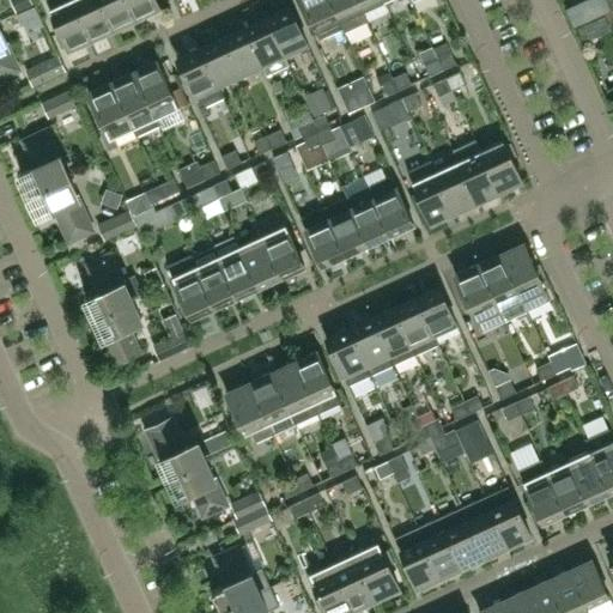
[(29,0),(8,0),(14,12),(32,4),(29,0)]
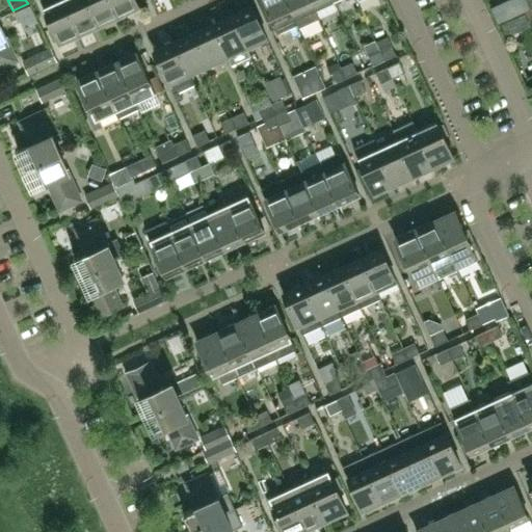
[(79,32),(63,0),(40,0),(53,28),(48,30),(53,42),(58,40),(59,42),(79,32)]
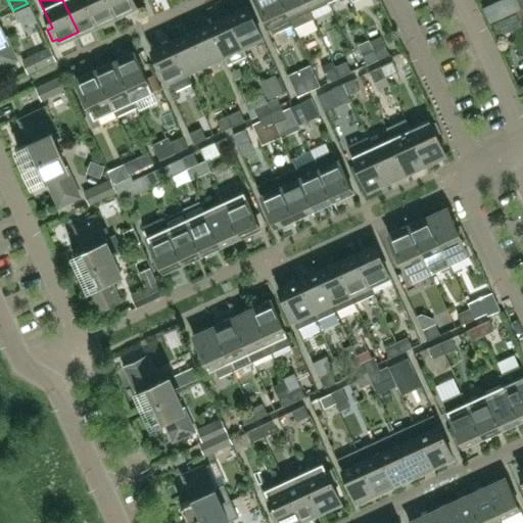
[(97,24),(86,0),(62,0),(78,32),(97,24)]
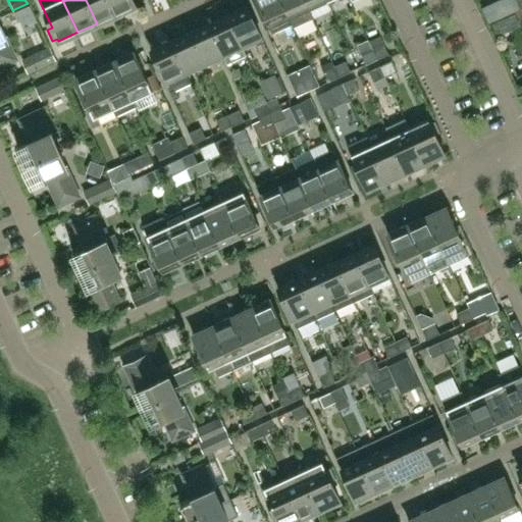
[(86,0),(97,23),(116,14),(109,0),(86,0)]
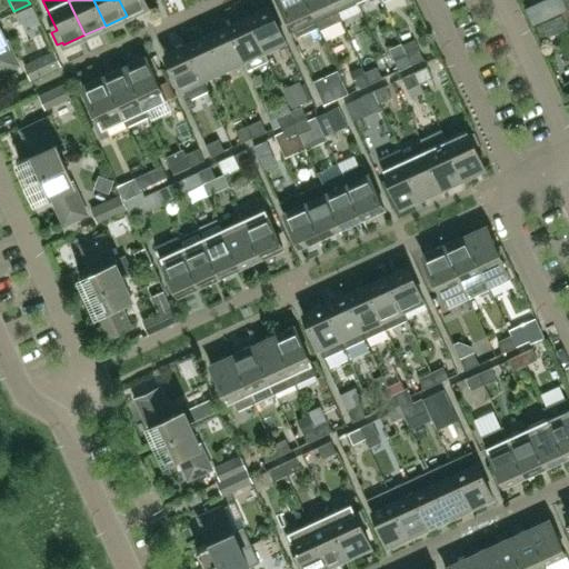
[(119,0),(127,16),(148,6),(145,0),(119,0)]
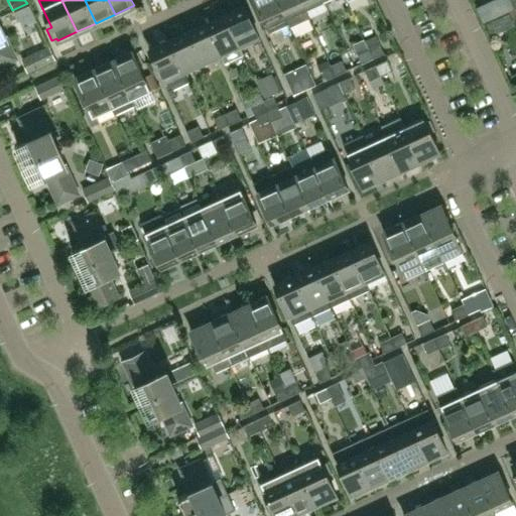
[(288,23),(277,0),(253,0),(269,32),(288,23)]
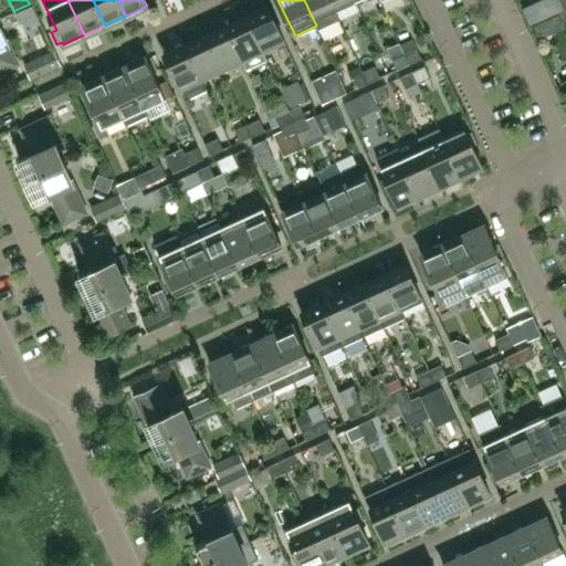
[(334,10),(328,0),(304,0),(316,25),(318,29),(338,20),(334,10)]
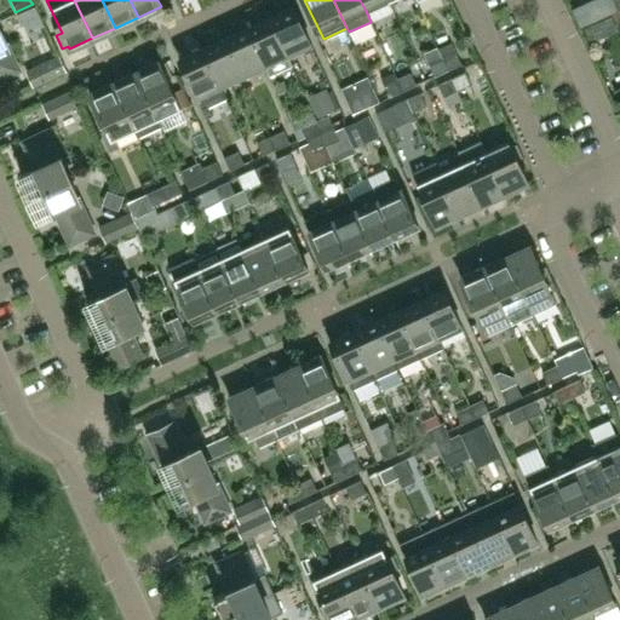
[(389,0),(388,0),(360,0),(366,11),(389,0)]
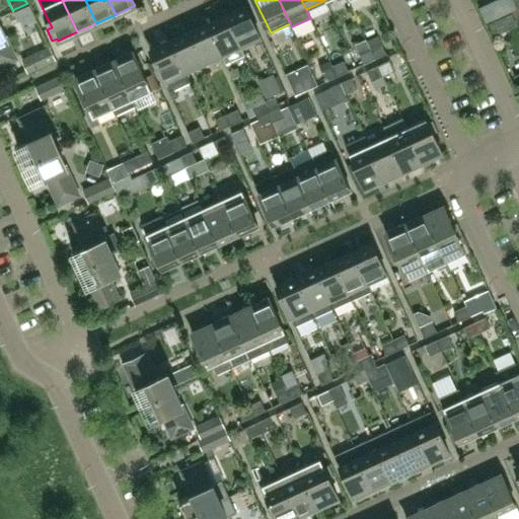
[(496,18),(489,2),(478,7),(486,23),(496,18)]
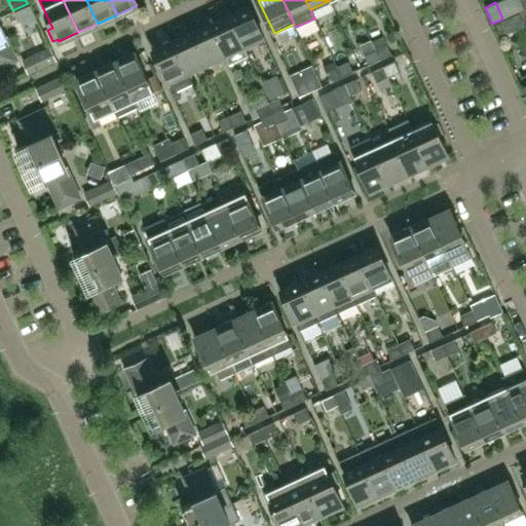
[(263,36),(249,5),(229,14),(243,45),(263,36)]
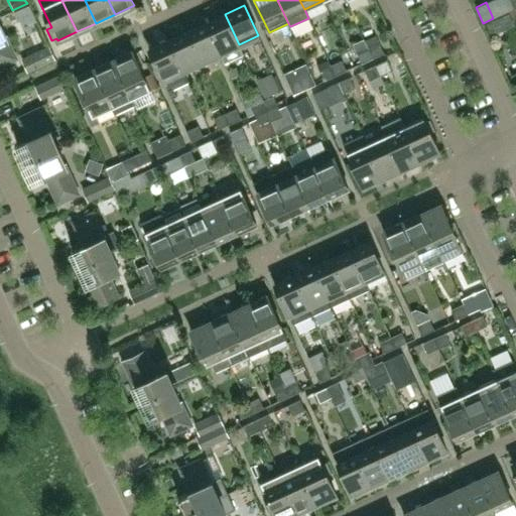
[(239,44),(225,14),(206,23),(220,53),(239,44)]
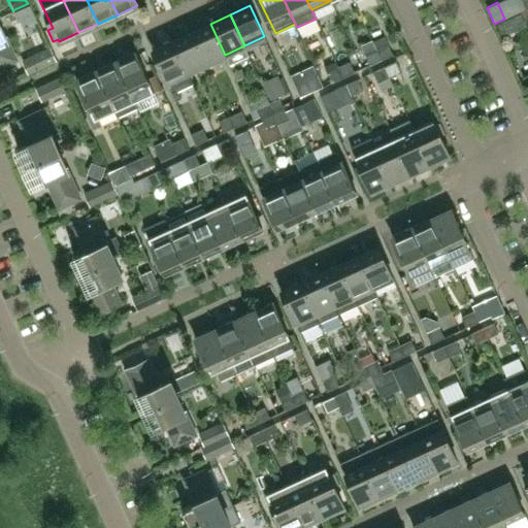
[(508,19),(496,25),(501,35),(513,30),(508,19)]
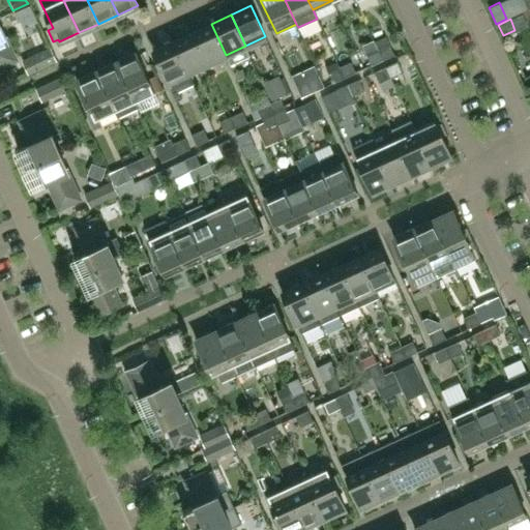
[(0,66),(17,59),(0,23),(0,66)]
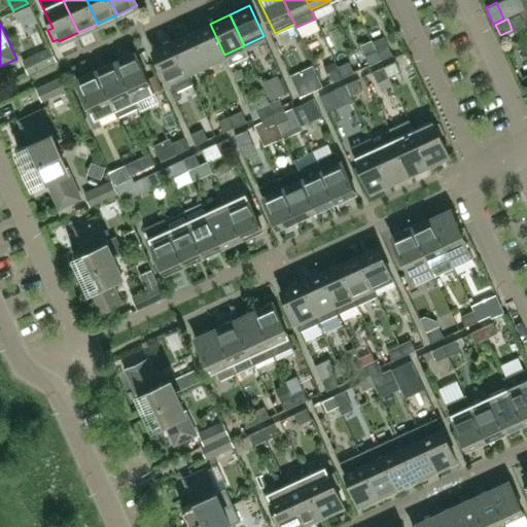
[(224,55),(210,24),(191,32),(206,63),(224,55)]
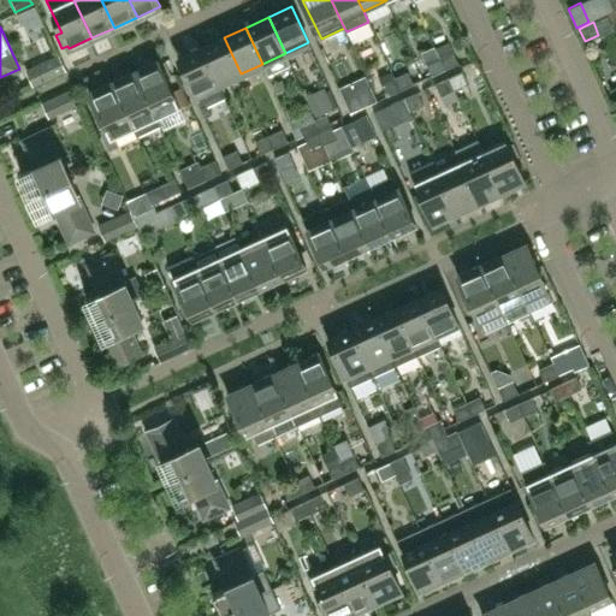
[(241,73),(224,37),(201,48),(218,84),(241,73)]
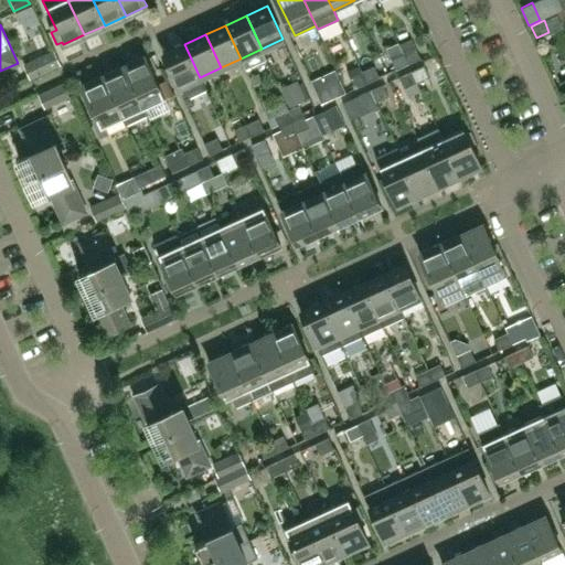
[(419,57),(415,46),(411,38),(398,43),(403,52),(407,63),(419,57)]
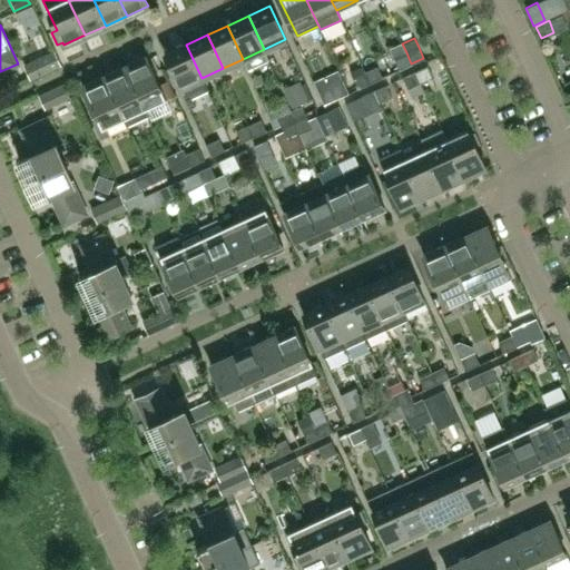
[(202,78),(186,45),(165,55),(180,88),(189,108),(195,106),(192,97),(207,90),(202,78)]
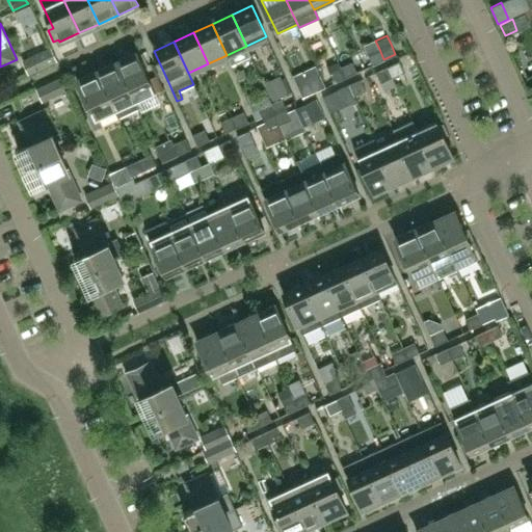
[(50,48),(23,60),(29,73),(56,60),(50,48)]
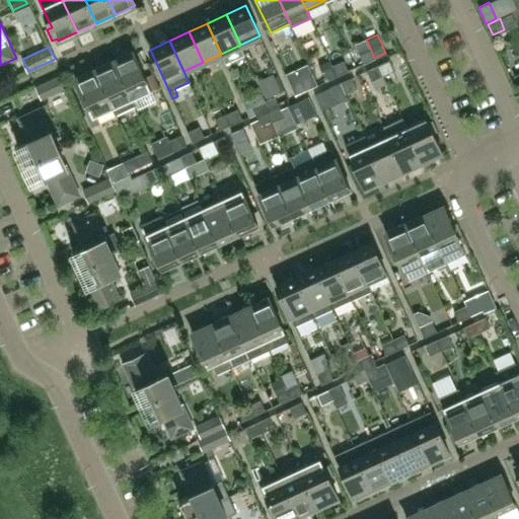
[(374,58),(370,48),(359,53),(363,64),(374,58)]
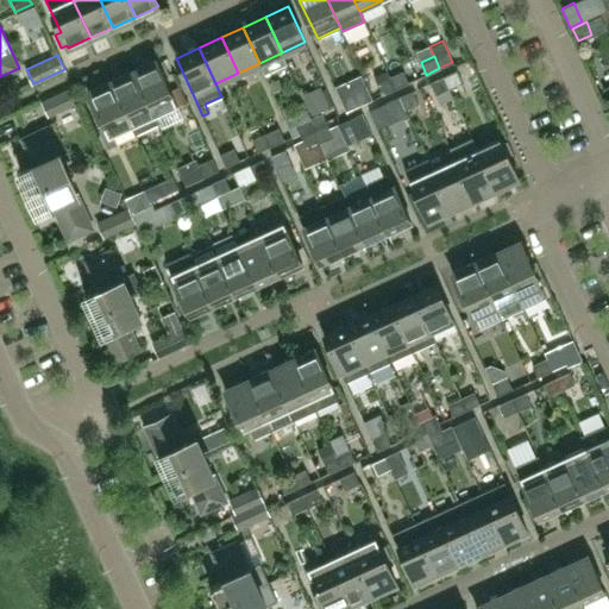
[(177,106),(163,75),(169,73),(163,61),(157,63),(156,60),(133,70),(154,117),(177,106)]
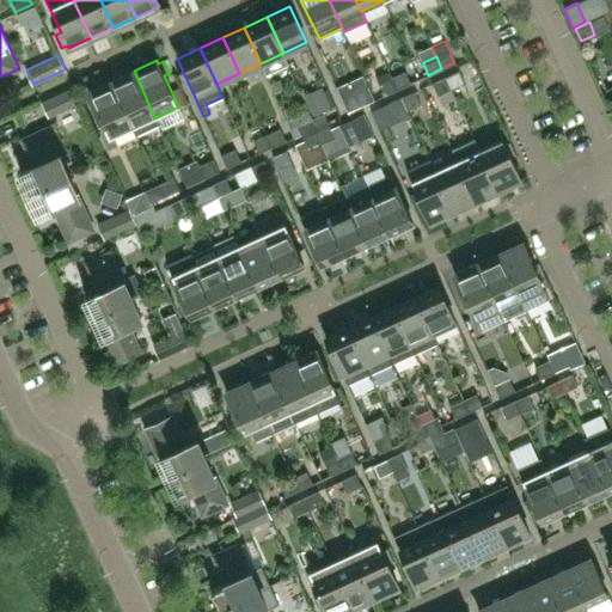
[(154,117),(134,71),(111,81),(133,127),(136,135),(158,124),(154,117)]
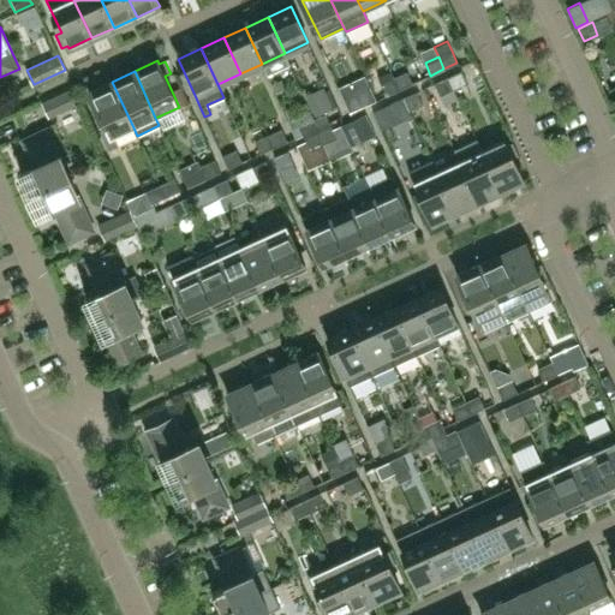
[(412,83),(407,71),(394,77),(399,90),(412,83)]
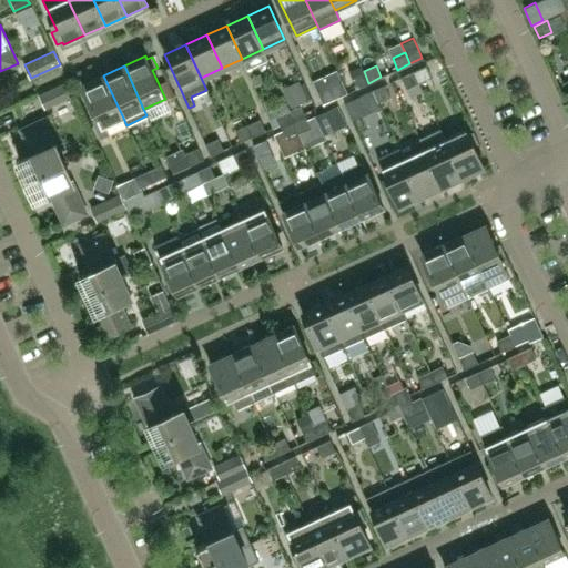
[(430,77),(426,66),(413,71),(418,83),(430,77)]
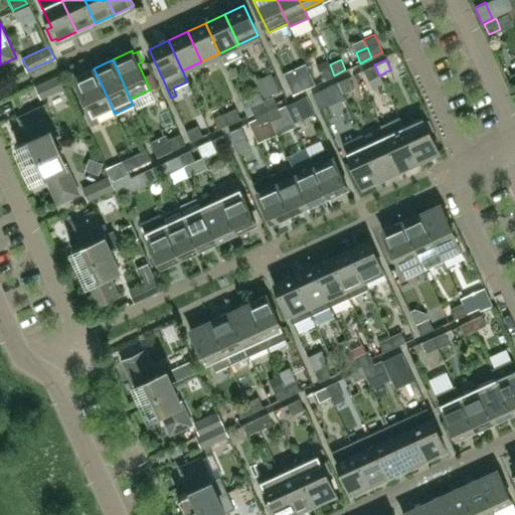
[(334,75),(330,64),(318,69),(323,80),(334,75)]
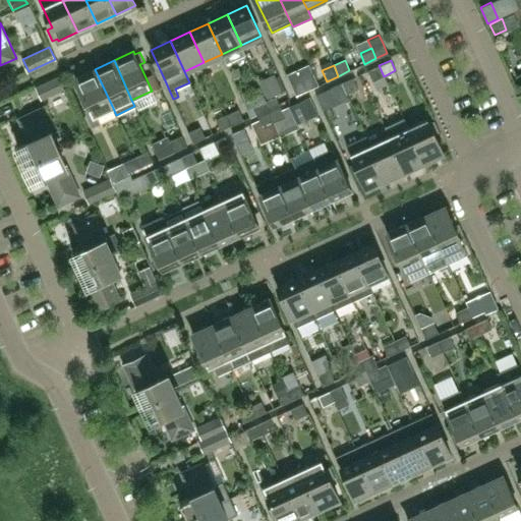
[(388,83),(384,76),(379,65),(367,70),(377,89),(388,83)]
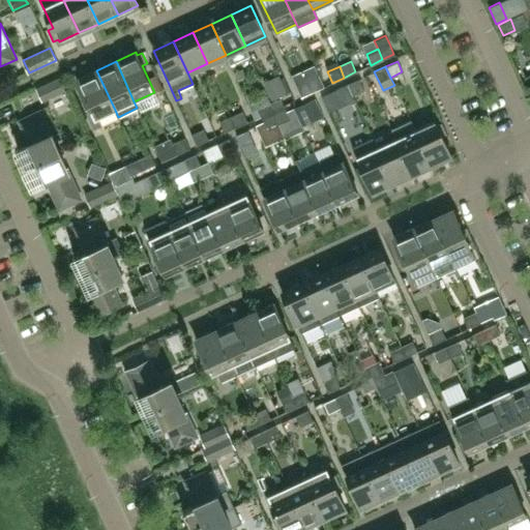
[(115,110),(96,70),(76,79),(85,99),(81,101),(86,113),(90,111),(94,119),(115,110)]
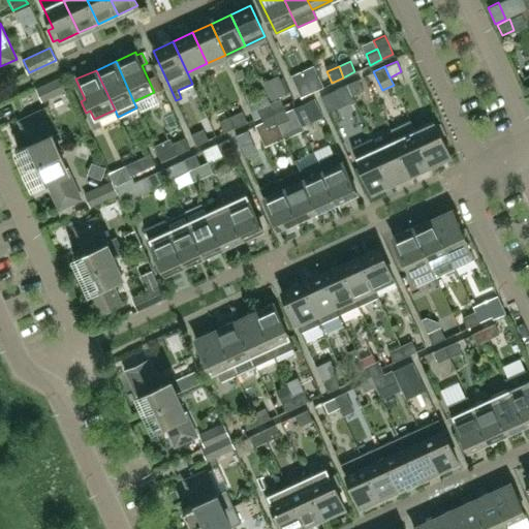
[(41,100),(68,88),(63,75),(36,88),(41,100)]
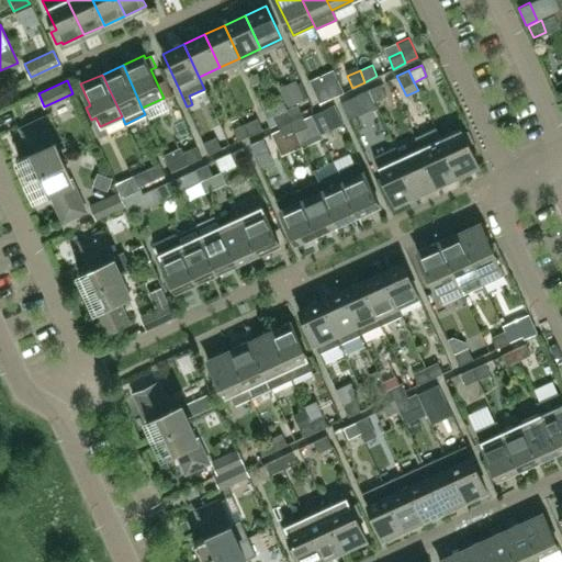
[(332,97),(326,86),(324,80),(312,86),(319,103),(332,97)]
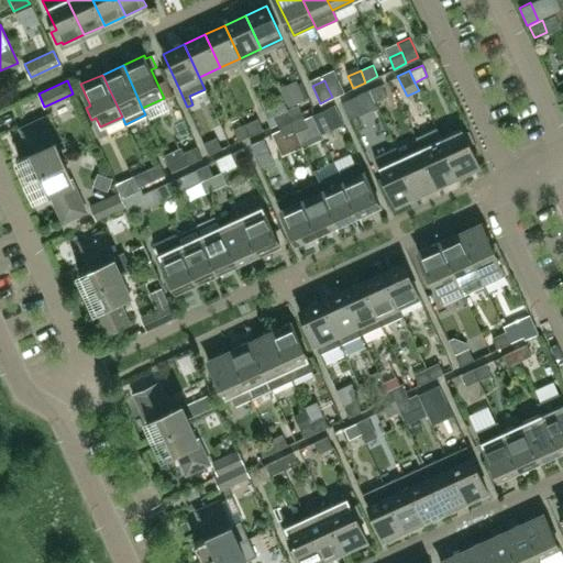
[(386,95),(382,84),(370,89),(374,100),(386,95)]
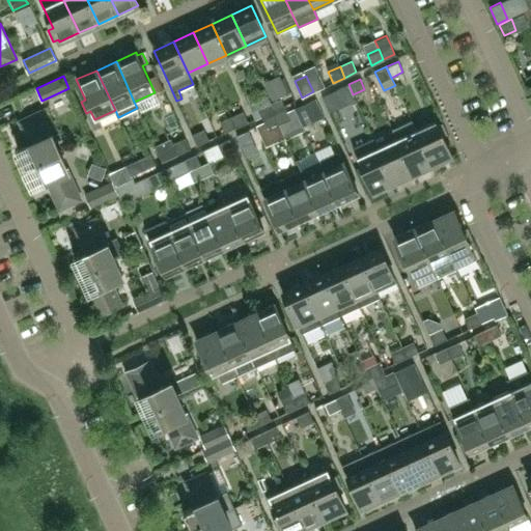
[(357,103),(353,94),(348,84),(336,89),(345,108),(357,103)]
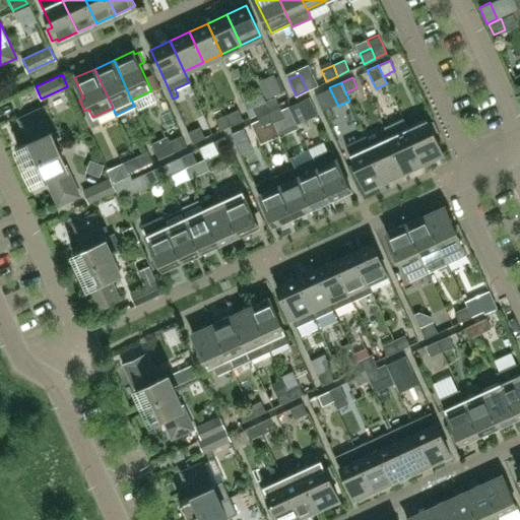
[(268,112),(264,102),(265,101),(261,92),(242,102),(250,118),(256,115),(257,117),(268,112)]
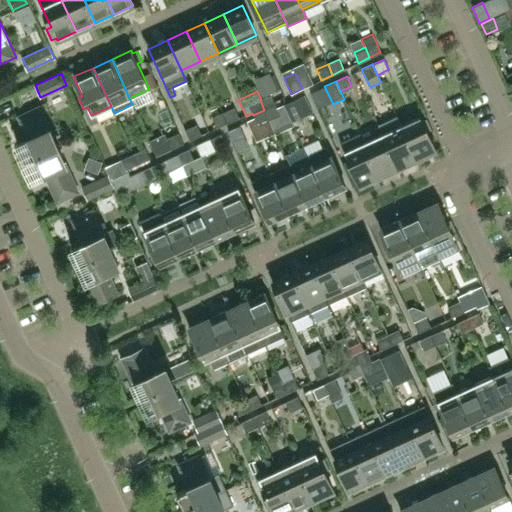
[(271,95),(261,99),(260,100),(264,110),(275,105),(271,95)]
